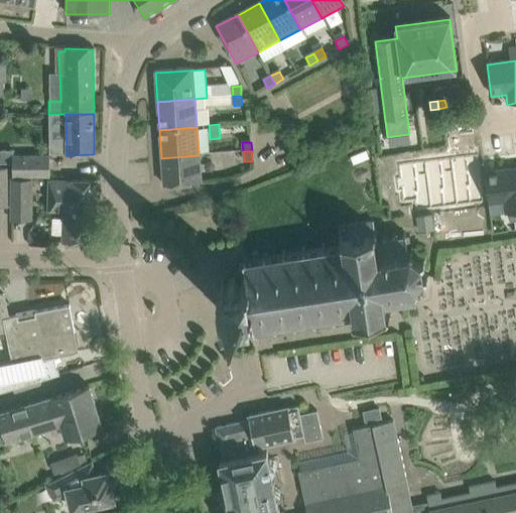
[(163,186),(202,183),(199,155),(161,158),(163,186)]
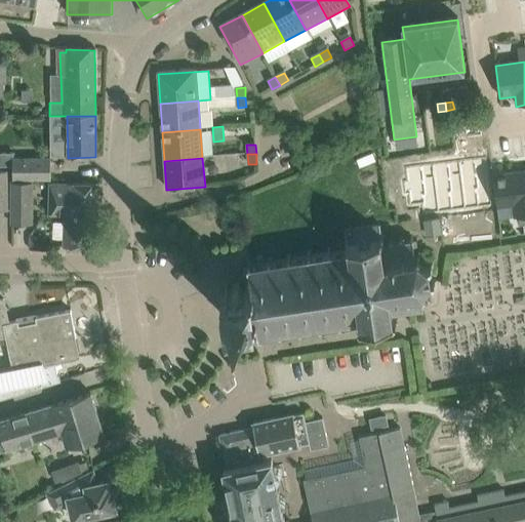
[(50,181),(50,160),(12,160),(13,182),(50,181)]
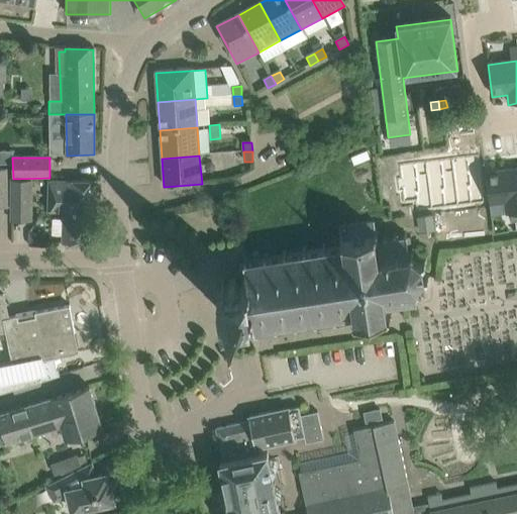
[(457,210),(451,162),(425,166),(431,213),(457,210)]
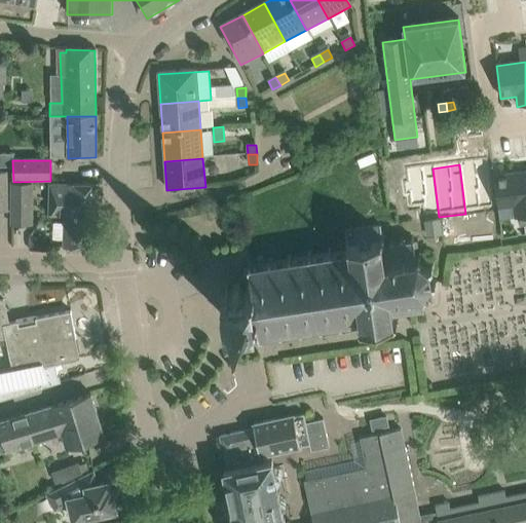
[(439,217),(433,169),(405,172),(407,185),(404,185),(405,199),(408,198),(410,210),(421,209),(423,219),(439,217)]
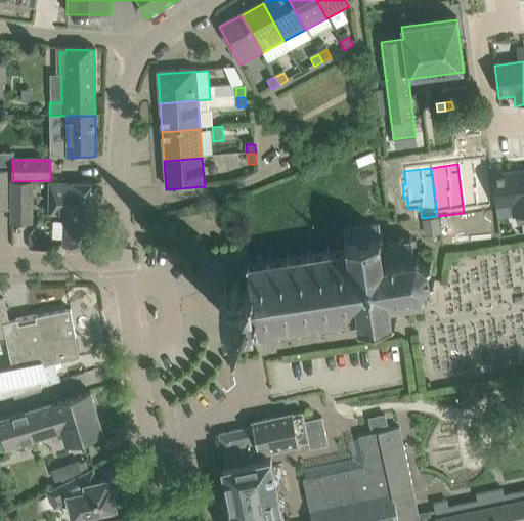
[(523,216),(523,179),(523,176),(514,177),(514,173),(492,176),(496,209),(511,207),(513,218),(523,216)]
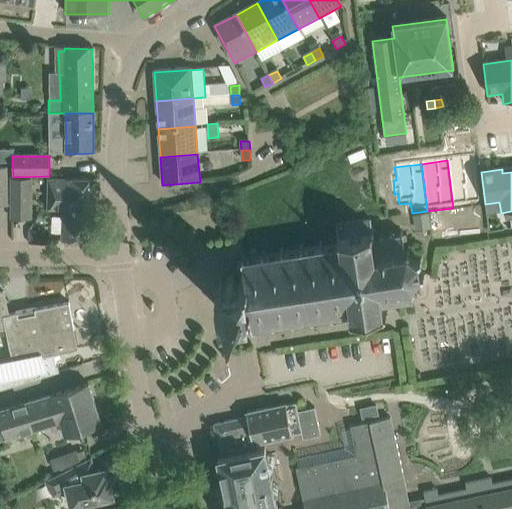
[(93,181),(66,181),(49,180),(48,209),(65,210),(65,218),(92,219),(93,181)]
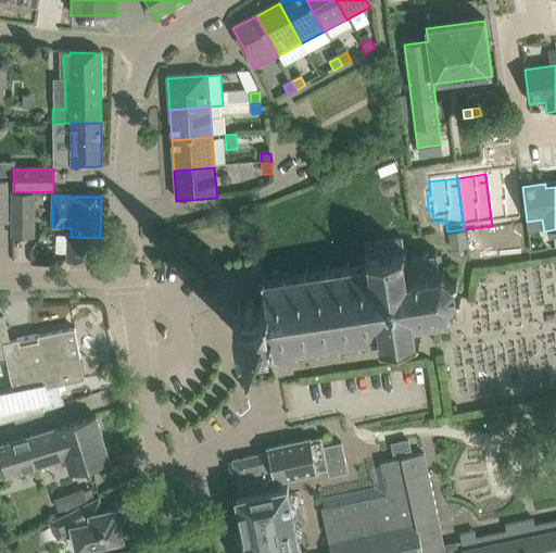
[(12,211),(34,212),(34,197),(12,197),(12,211)]
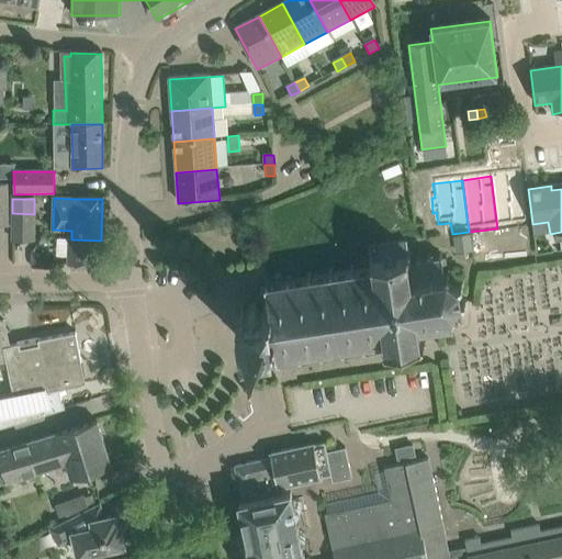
[(34,242),(34,214),(12,213),(12,242),(34,242)]
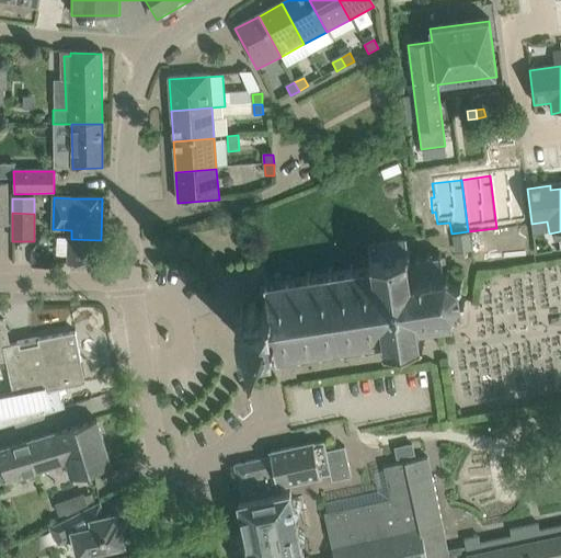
[(431,236),(430,224),(421,225),(422,237),(431,236)]
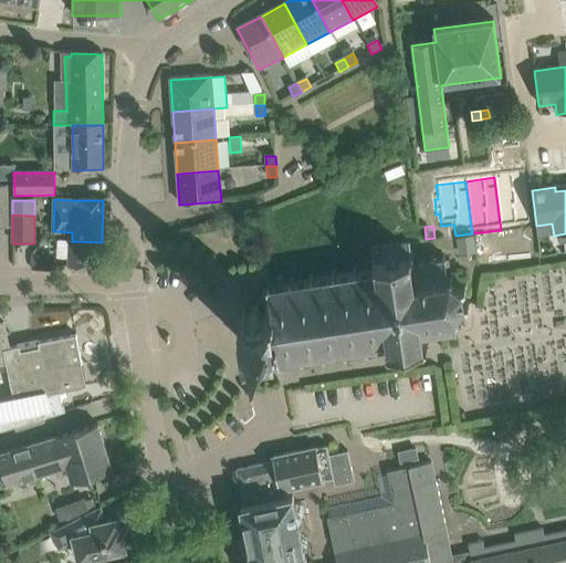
[(72,241),(70,241),(69,269),(102,269),(102,242),(72,241)]
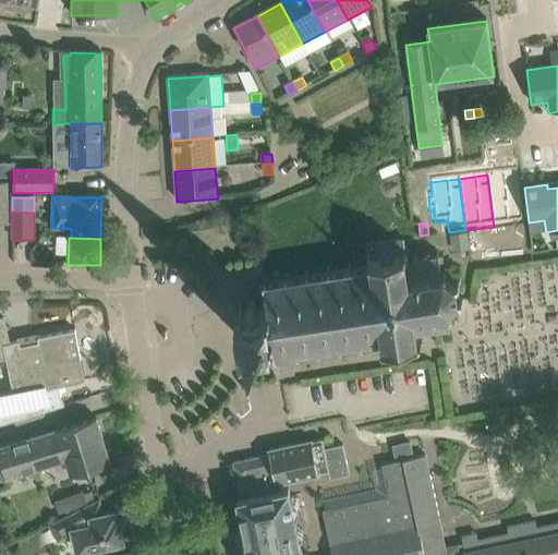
[(457,301),(463,302),(464,299),(458,297),(457,287),(461,285),(459,280),(455,284),(446,277),(447,272),(445,270),(441,276),(438,256),(438,255),(435,255),(436,258),(427,260),(427,256),(424,257),(425,260),(416,261),(416,258),(413,258),(413,262),(405,263),(404,257),(408,252),(404,251),(403,241),(366,248),(367,256),(364,260),(371,263),(371,267),(352,270),(352,265),(348,266),(349,272),(331,274),(330,268),(326,269),(327,275),(310,277),(308,272),(305,272),(305,278),(289,280),(288,275),(283,275),(284,281),(267,284),(266,278),(263,279),(263,285),(258,285),(258,289),(264,288),(265,301),(261,302),(262,306),(258,308),(254,302),(249,303),(246,310),(243,310),(242,305),(238,305),(239,311),(238,311),(238,312),(233,313),(233,316),(238,316),(241,335),(237,336),(238,339),(242,339),(242,340),(243,340),(244,345),(249,344),(247,339),(266,337),(267,341),(271,340),(274,353),(269,354),(269,358),(275,358),(276,362),(279,362),(278,357),(296,354),(296,360),(301,360),(300,354),(317,352),(318,357),(323,356),(322,351),(339,349),(340,353),(343,353),(342,348),(360,345),(361,350),(365,350),(364,345),(383,341),(383,346),(380,350),(384,352),(386,348),(415,344),(420,347),(422,345),(417,340),(416,336),(425,335),(425,338),(428,337),(428,335),(436,334),(436,336),(439,336),(438,333),(447,332),(447,335),(450,334),(450,332),(456,330),(453,316),(450,311),(457,301)]
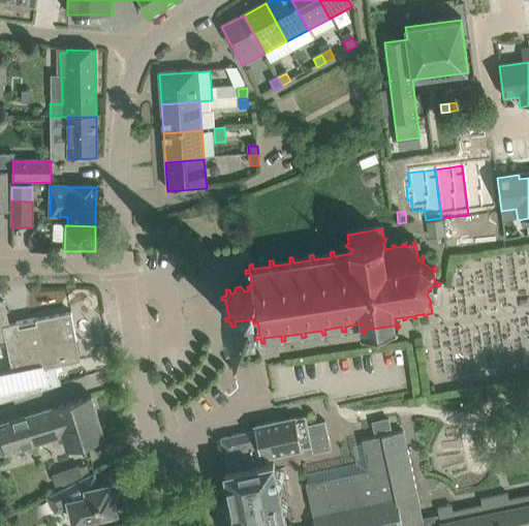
[(471,245),(470,234),(462,235),(463,246),(471,245)]
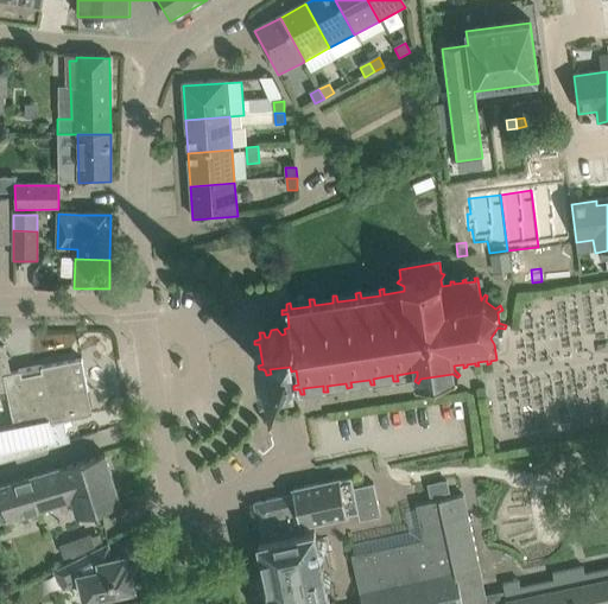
[(574,278),(572,268),(559,269),(561,279),(574,278)]
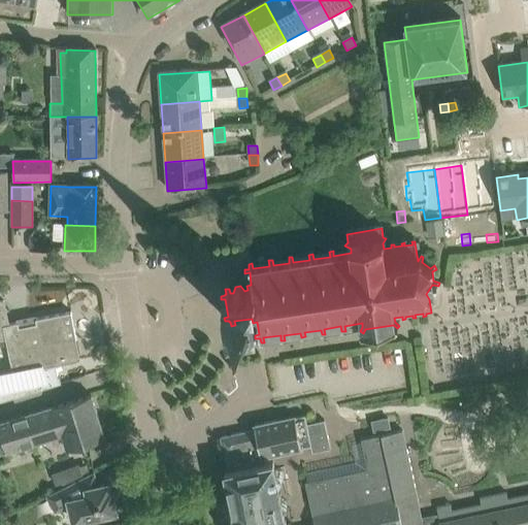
[(0,402),(50,388),(36,321),(35,321),(36,326),(19,329),(18,324),(8,326),(3,303),(0,303),(0,340),(4,339),(10,372),(0,373),(0,402)]
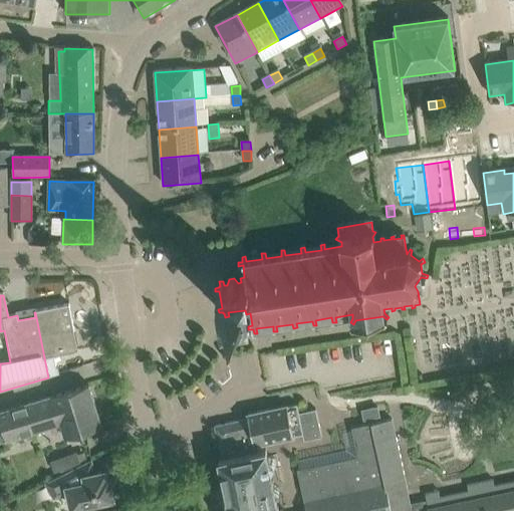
[(55,368),(53,357),(78,352),(78,350),(75,351),(71,333),(74,332),(69,305),(35,312),(48,377),(58,374),(56,368),(55,368)]
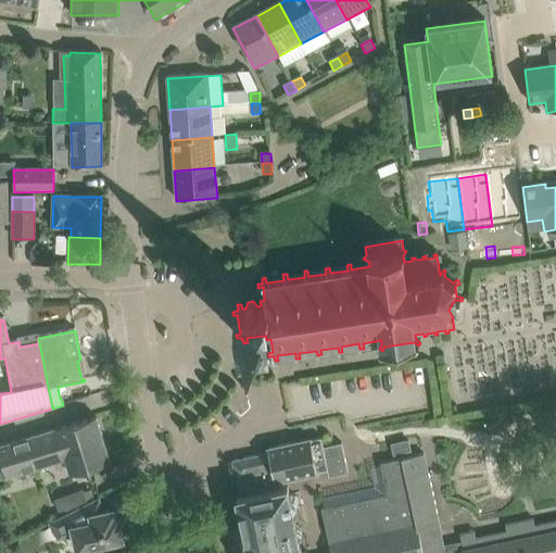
[(110,463),(96,418),(0,448),(0,480),(65,461),(70,476),(110,463)]
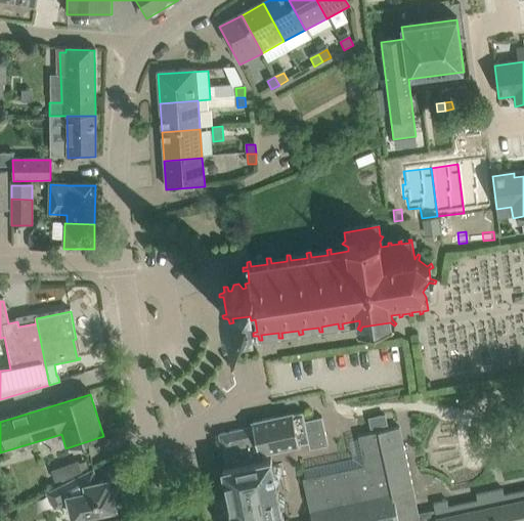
[(307,434),(306,428),(304,423),(303,414),(293,416),(293,415),(252,424),(253,429),(259,456),(299,447),(299,446),(309,444),(307,434)]
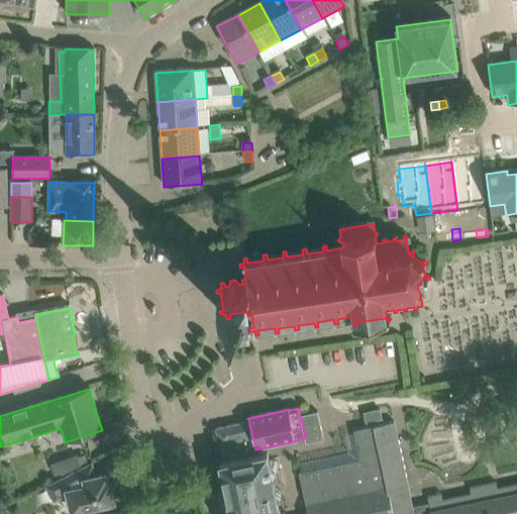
[(323,441),(322,433),(317,413),(313,414),(315,425),(303,428),(305,438),(306,445),(323,441)]
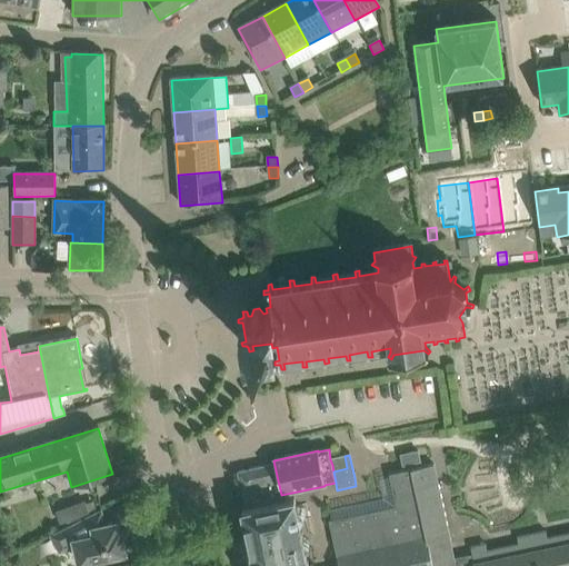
[(332,465),(333,472),(347,468),(345,456),(330,459),(332,465)]
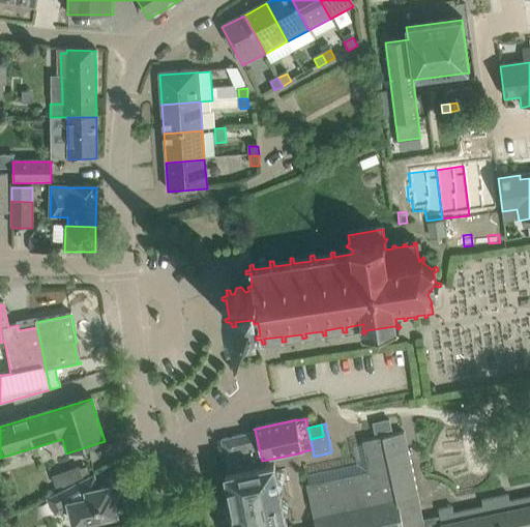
[(258,468),(262,461),(256,434),(222,441),(229,474),(258,468)]
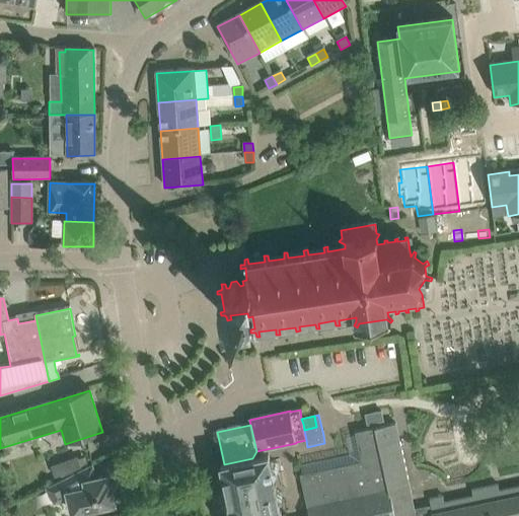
[(431,508),(414,511),(395,425),(355,434),(361,463),(300,475),(307,515),(518,515),(518,489),(499,493),(498,487),(471,492),(472,499),(444,505),(443,498),(430,501),(431,508)]
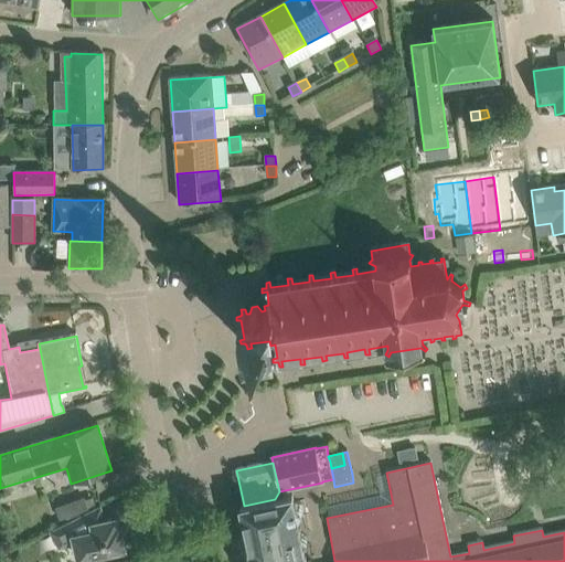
[(307,561),(304,547),(308,540),(300,536),(292,495),(275,499),(244,506),(240,506),(251,561),(307,561)]
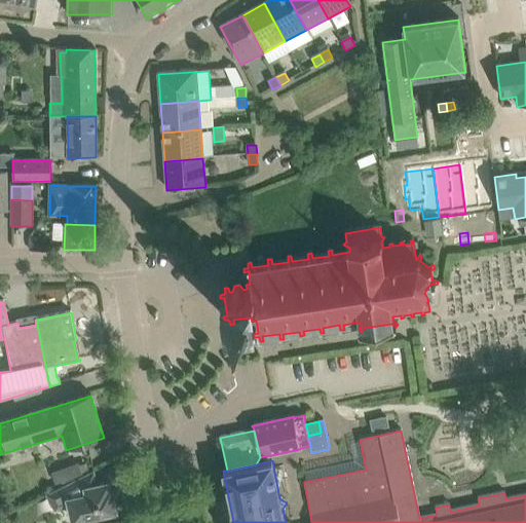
[(80,465),(67,470),(70,481),(83,477),(80,465)]
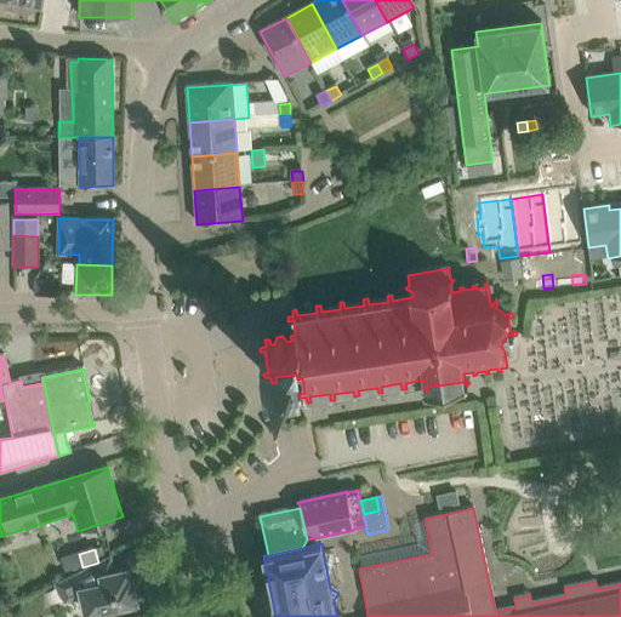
[(56,584),(66,603),(83,598),(86,616),(137,604),(136,600),(140,596),(137,589),(134,587),(131,578),(129,578),(127,571),(114,573),(110,558),(56,584)]
